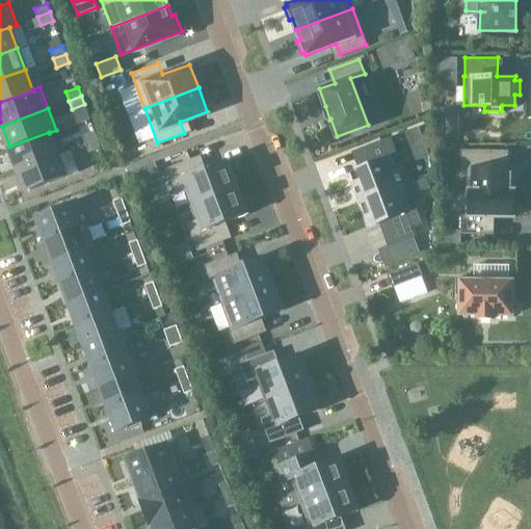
[(95,129),(81,134),(85,142),(98,138),(95,129)]
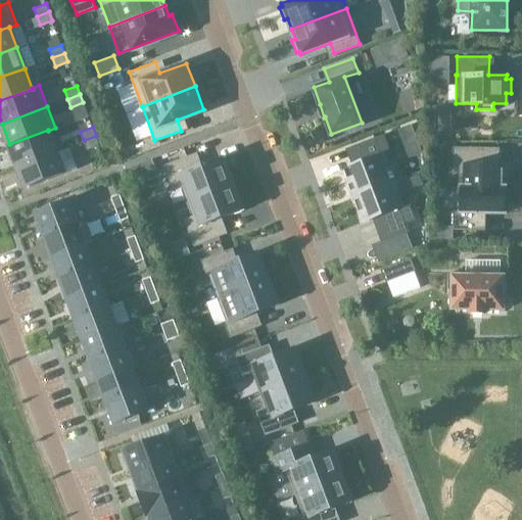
[(48,130),(9,144),(17,166),(56,150),(48,131),(48,130)]
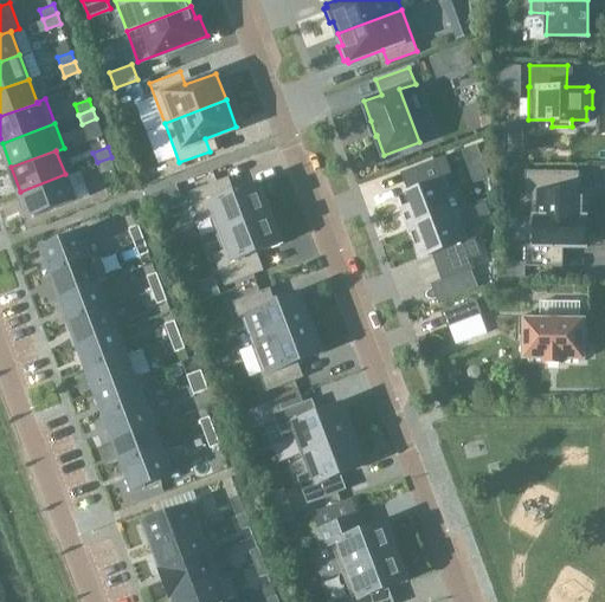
[(97,162),(101,172),(115,167),(111,157),(97,162)]
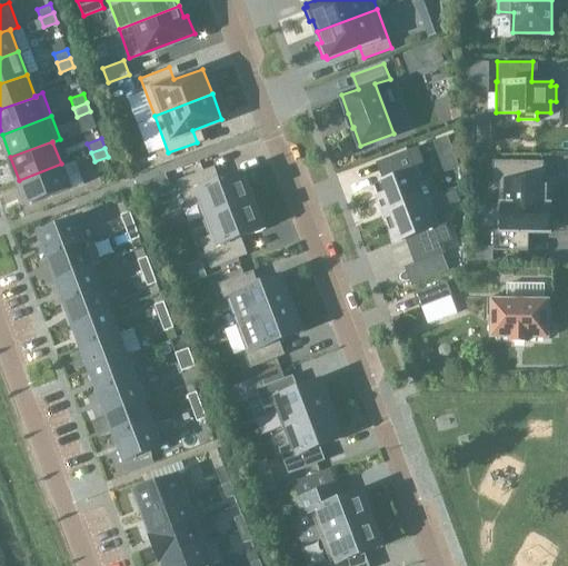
[(395,176),(375,184),(385,212),(436,192),(430,176),(419,180),(407,148),(388,156),(395,176)]
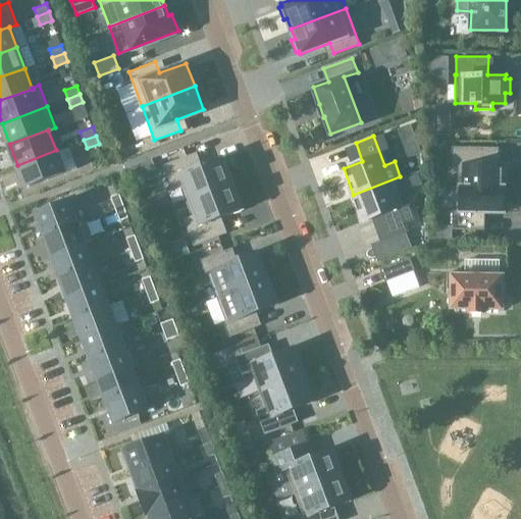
[(503,186),(503,164),(498,163),(499,146),(452,146),(452,165),(458,165),(458,186),(457,186),(457,188),(504,188),(504,186),(503,186)]
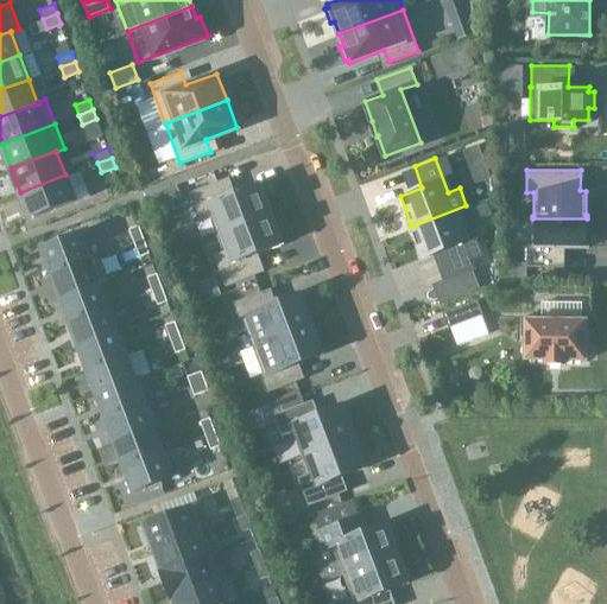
[(65,175),(20,192),(30,217),(75,199),(65,175)]
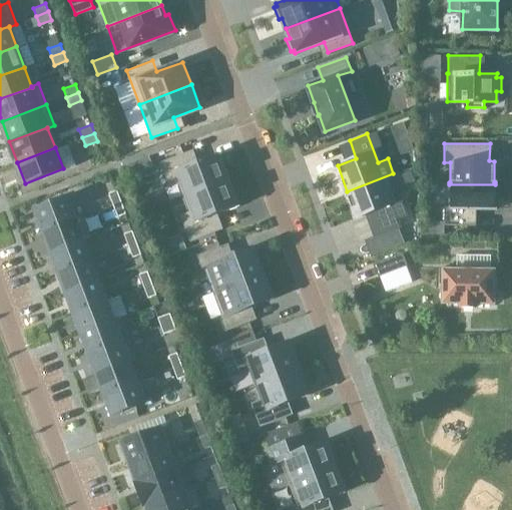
[(227,179),(217,154),(191,164),(186,151),(160,161),(169,185),(178,181),(183,196),(227,179)]
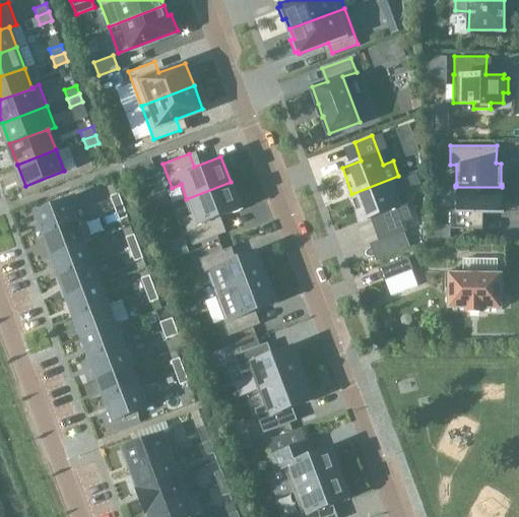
[(398,176),(351,194),(362,219),(380,212),(389,236),(407,229),(394,194),(404,191),(398,176)]
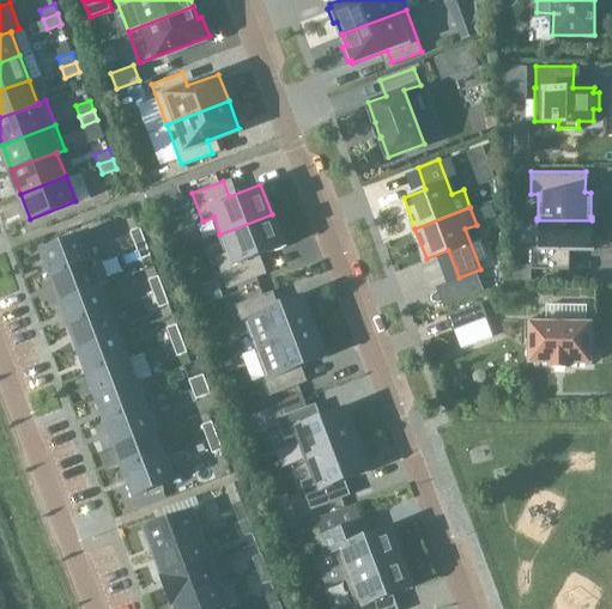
[(283,245),(272,214),(219,235),(226,251),(216,255),(228,287),(259,275),(252,257),(283,245)]
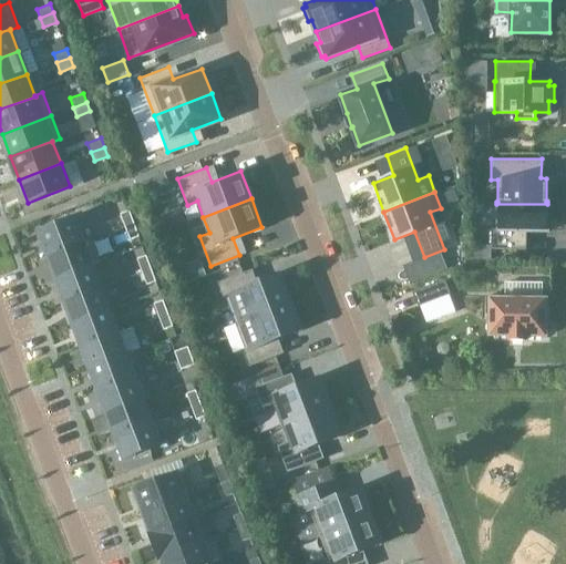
[(547,231),(547,204),(496,204),(495,227),(491,227),(491,247),(526,248),(527,229),(547,231)]
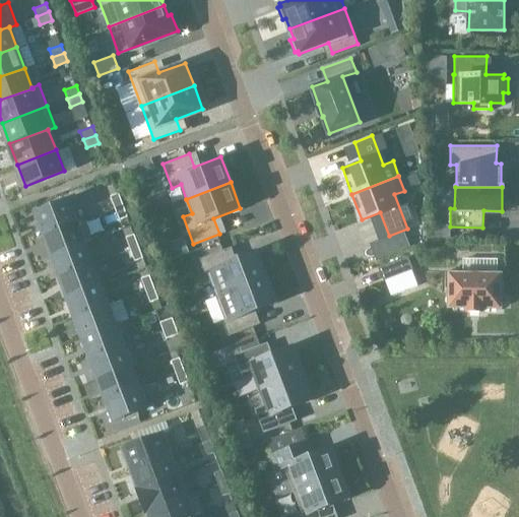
[(119,191),(111,194),(115,206),(123,203),(119,191)]
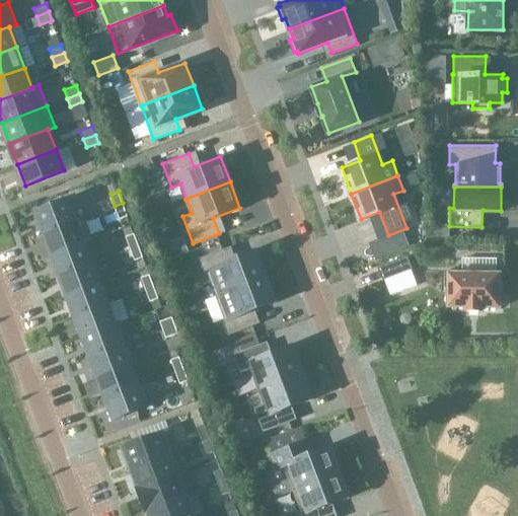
[(47,207),(35,212),(44,233),(77,220),(76,219),(69,199),(59,203),(57,199),(46,204),(47,207)]
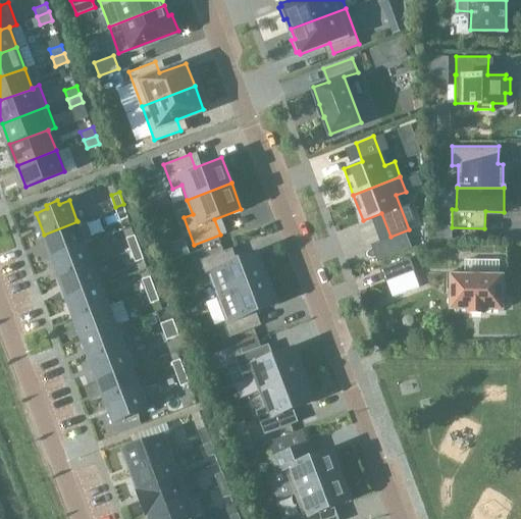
[(123,204),(115,207),(119,219),(128,216),(123,204)]
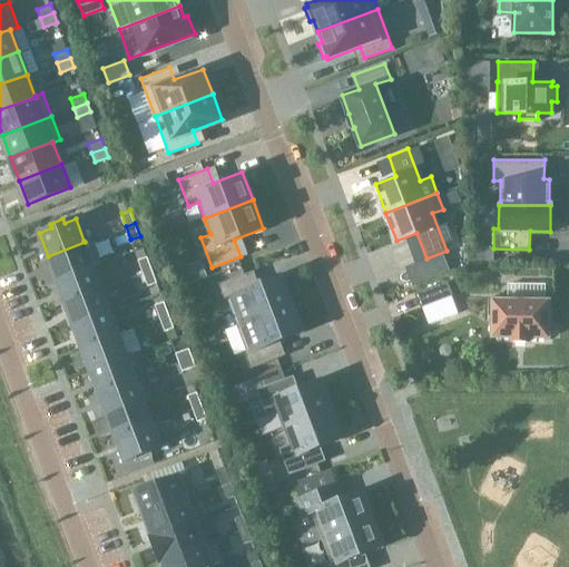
[(85,242),(48,256),(56,279),(92,264),(94,265),(100,263),(91,238),(84,241),(85,242)]
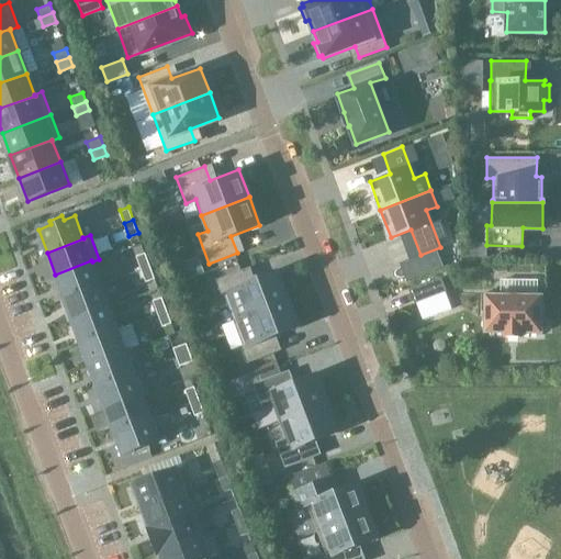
[(145,252),(136,255),(141,268),(149,265),(145,252)]
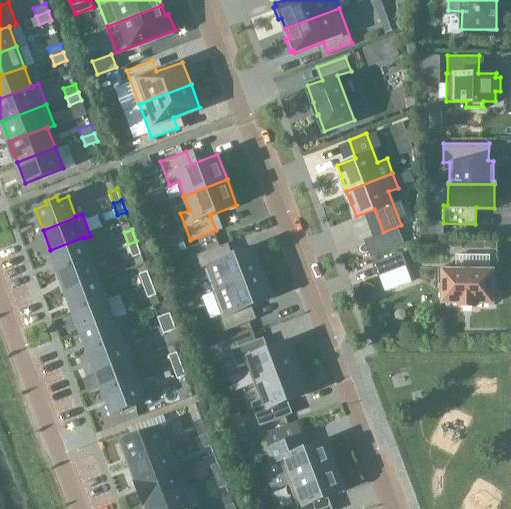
[(83,237),(50,250),(58,270),(91,258),(84,238),(83,237)]
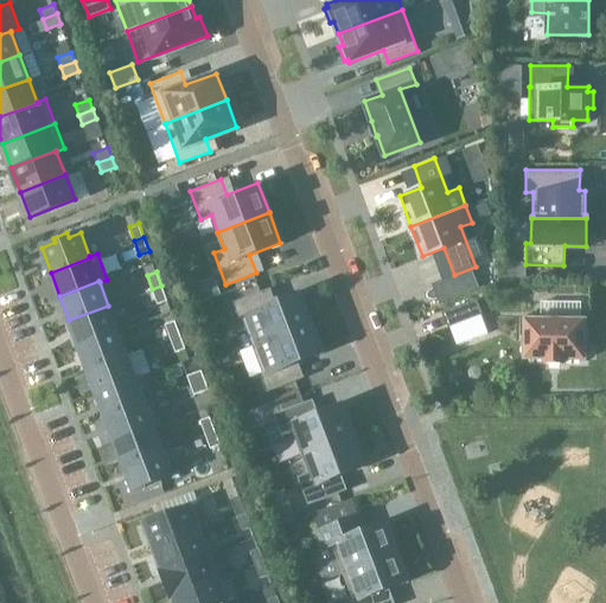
[(161,286),(152,289),(158,302),(167,299),(161,286)]
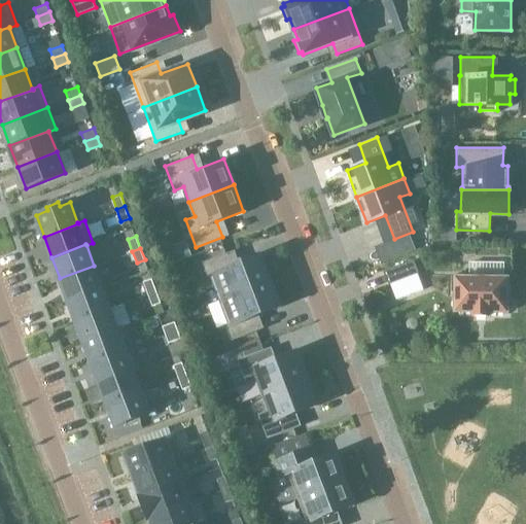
[(229,251),(202,260),(208,277),(212,275),(221,299),(269,280),(259,254),(234,265),(229,251)]
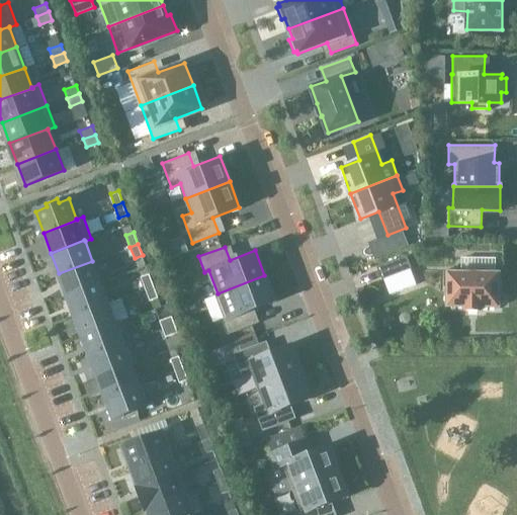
[(407,254),(377,265),(382,278),(412,267),(407,254)]
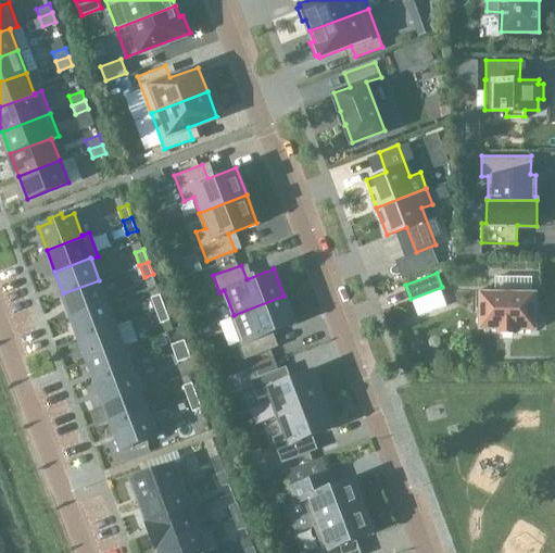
[(99,280),(63,293),(71,315),(106,302),(99,280)]
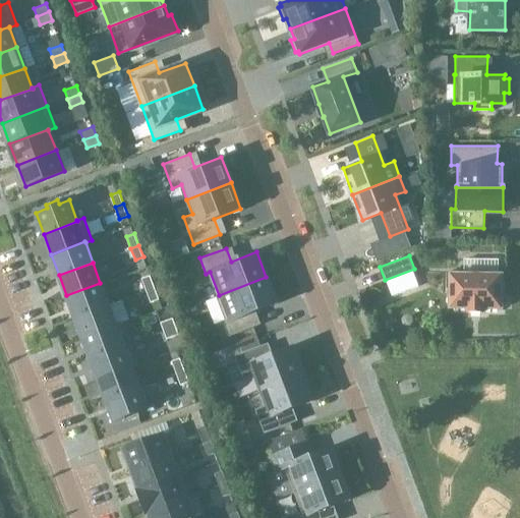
[(463,270),(447,270),(447,286),(450,286),(450,306),(467,306),(467,310),(483,310),(483,306),(501,307),(501,303),(505,303),(505,295),(501,295),(502,275),(463,274),(463,270)]
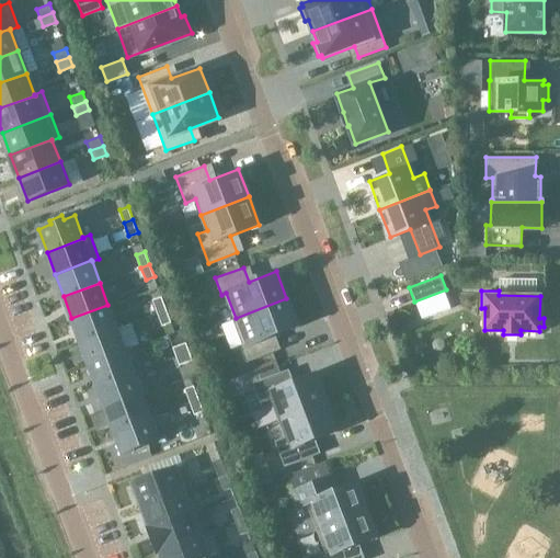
[(161,295),(152,298),(157,311),(167,308),(161,295)]
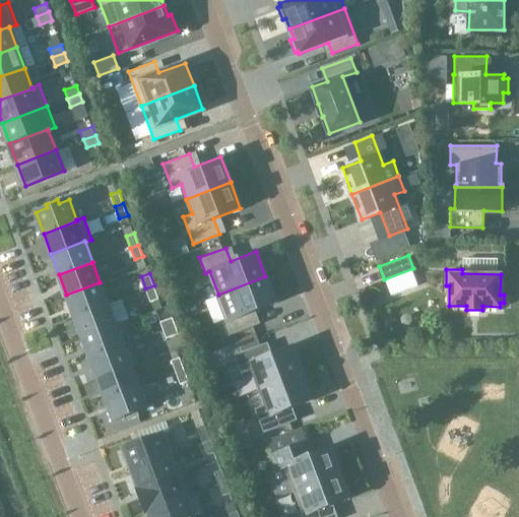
[(265,276),(218,295),(228,317),(222,319),(229,334),(254,325),(249,311),(275,302),(265,276)]
